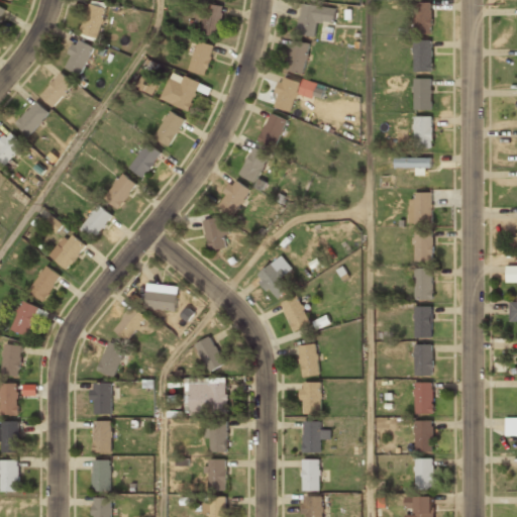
[(97,37),(106,7),(88,2),(80,32),(97,37)]
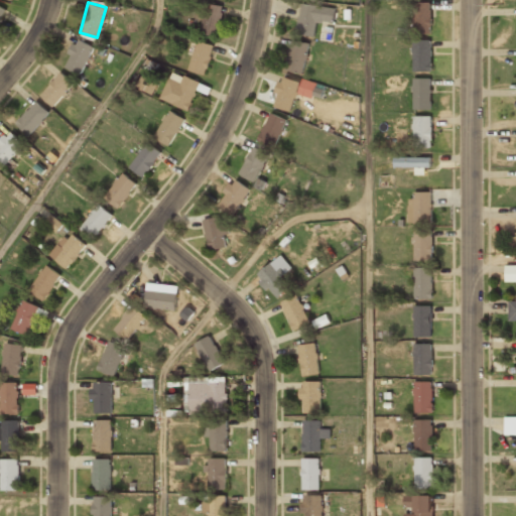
[(431,32),(431,2),(414,2),(414,32),(431,32)]
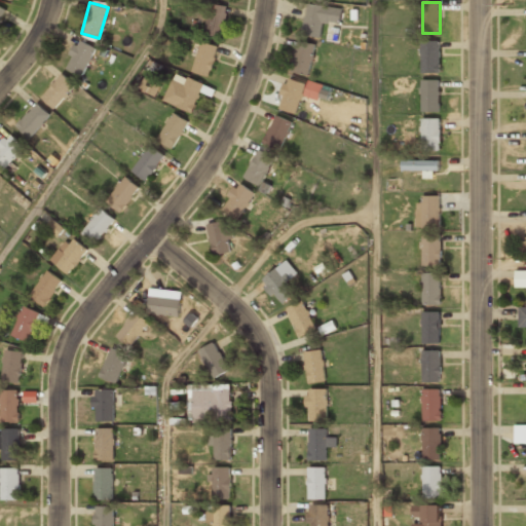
[(226,5),(208,3),(204,34),(223,36),(226,5)]
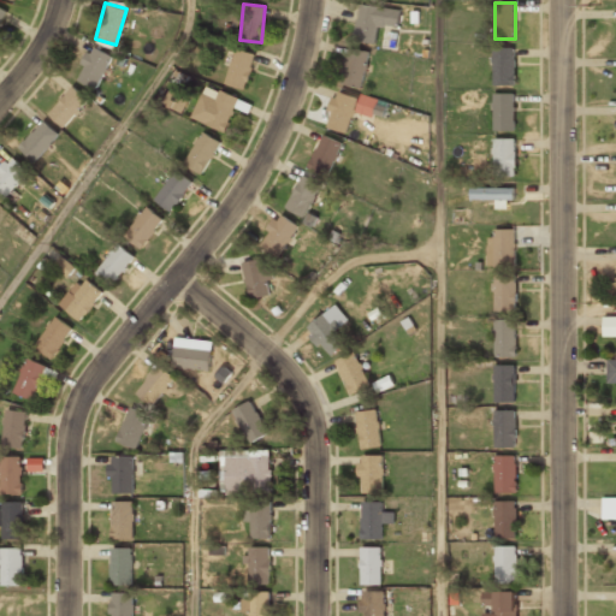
[(375,35),(378,25),(397,29),(400,11),(361,4),(356,33),(375,35)]
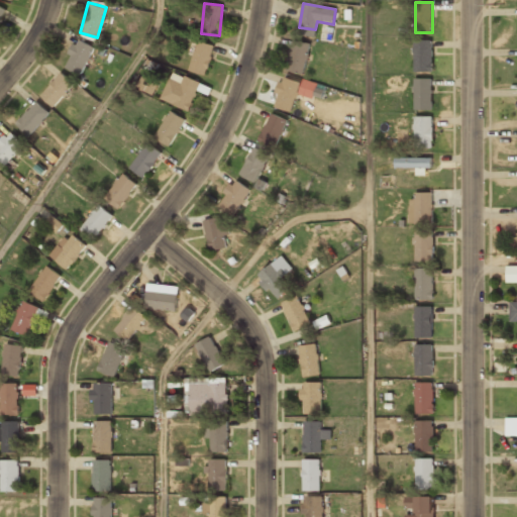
[(62,64),(79,74),(95,47),(77,36),(62,64)]
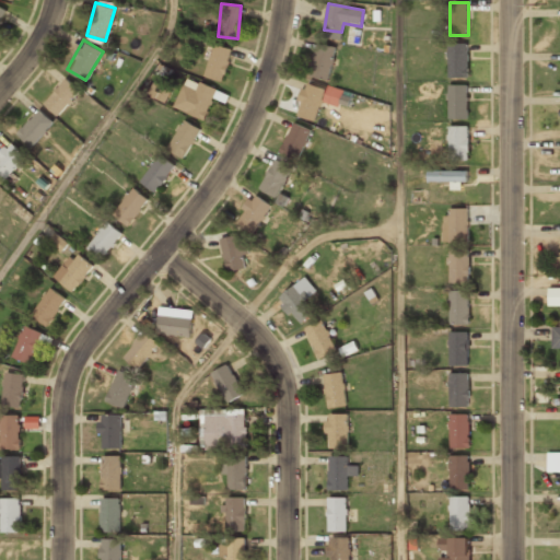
[(202,73),(221,80),(232,48),(213,42),(202,73)]
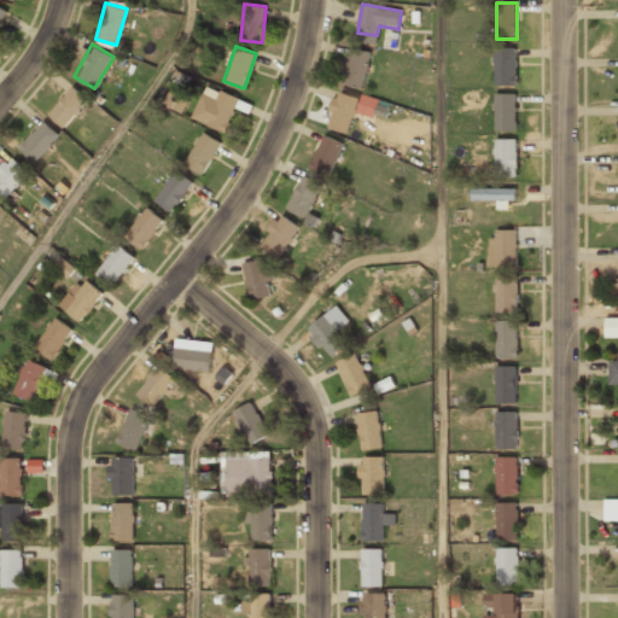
[(517,47),(496,47),(496,83),(517,83),(517,47)]
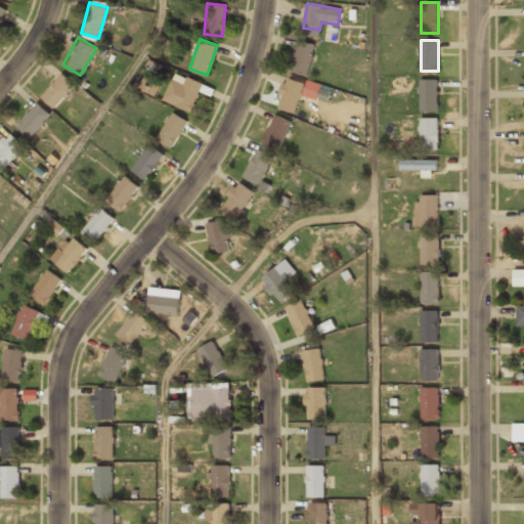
[(306,75),(314,46),(298,41),(290,71),(306,75)]
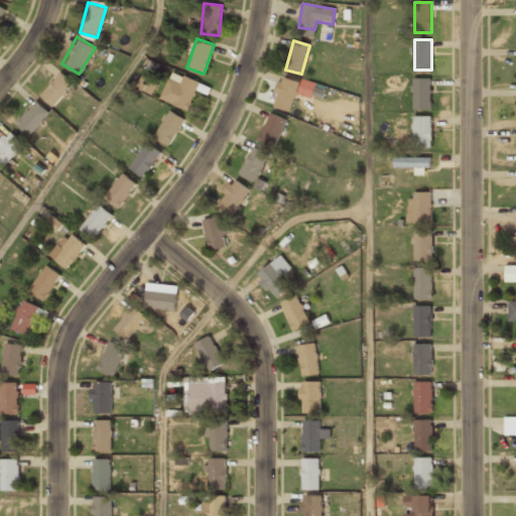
[(205,83),(170,70),(159,98),(188,110),(197,89),(202,91),(205,83)]
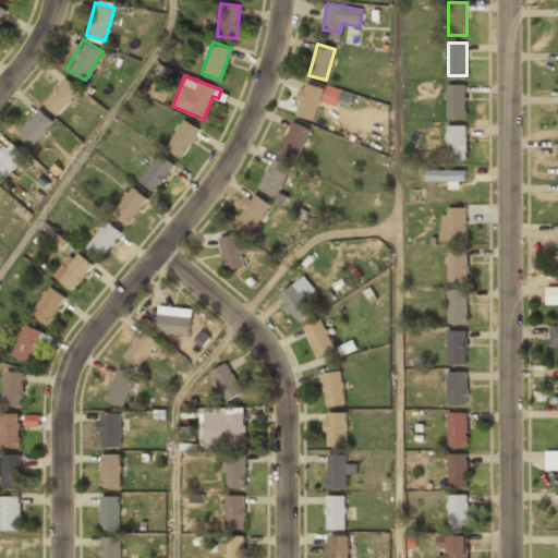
[(80,89),(65,76),(43,101),(57,114),(80,89)]
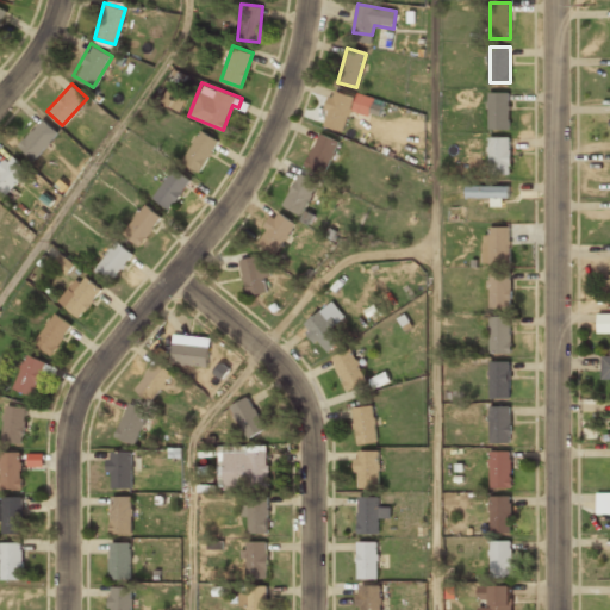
[(179,111),(186,98),(168,89),(161,103),(179,111)]
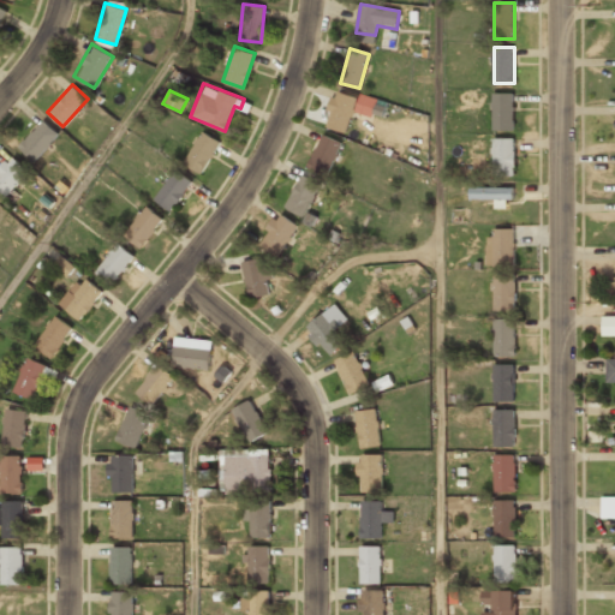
[(357,97),(334,91),(324,126),(347,132),(357,97)]
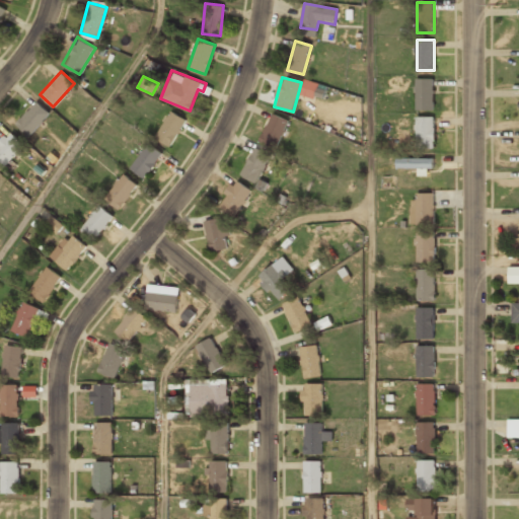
[(433,109),(433,78),(417,78),(417,109),(433,109)]
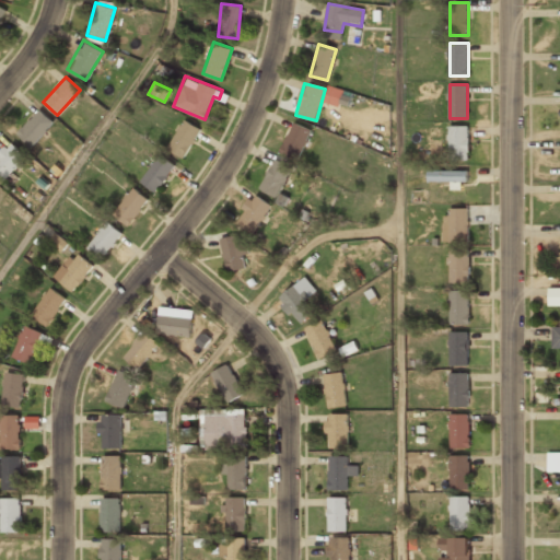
[(54,121),(39,107),(15,132),(30,147),(54,121)]
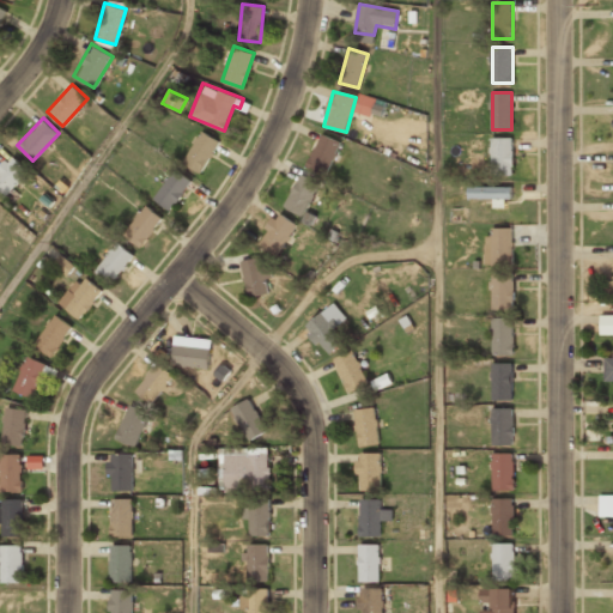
[(219,140),(200,129),(182,162),(201,173),(219,140)]
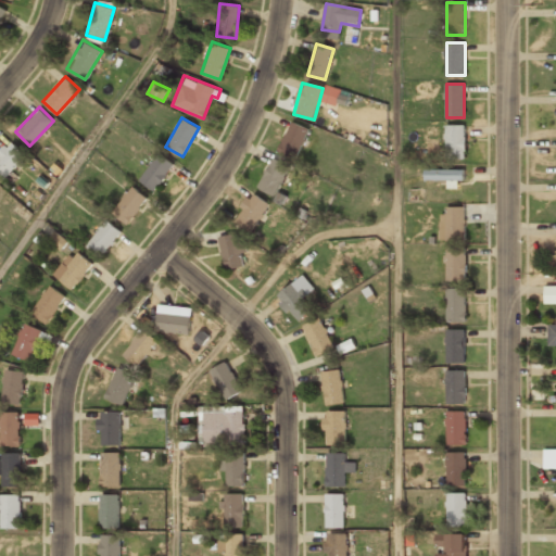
[(277,149),(295,158),(310,129),(291,121),(277,149)]
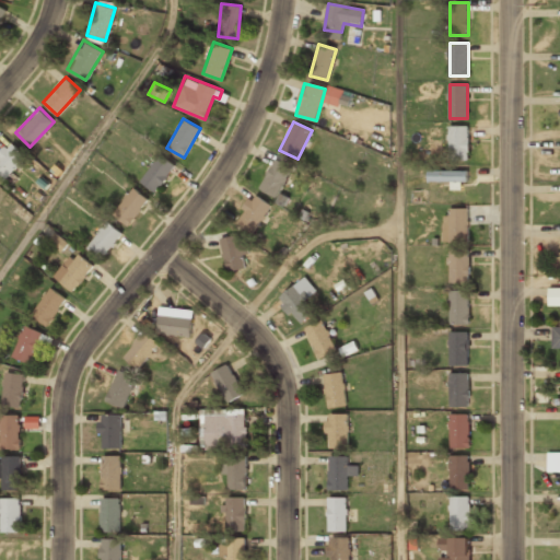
[(468,125),(450,125),(450,159),(468,159),(468,125)]
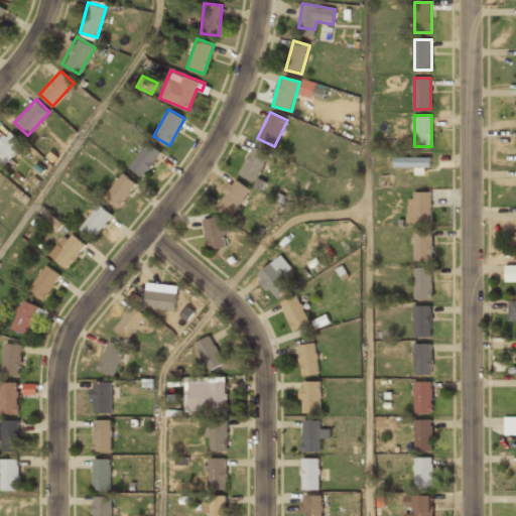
[(0,158),(5,163),(24,143),(10,130),(0,140),(0,158)]
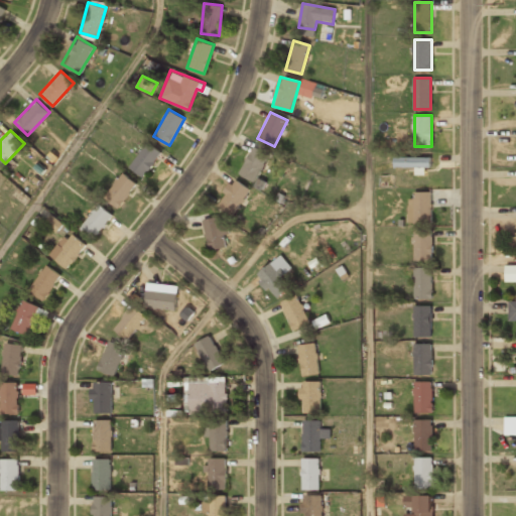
[(127,167),(143,178),(161,152),(146,141),(127,167)]
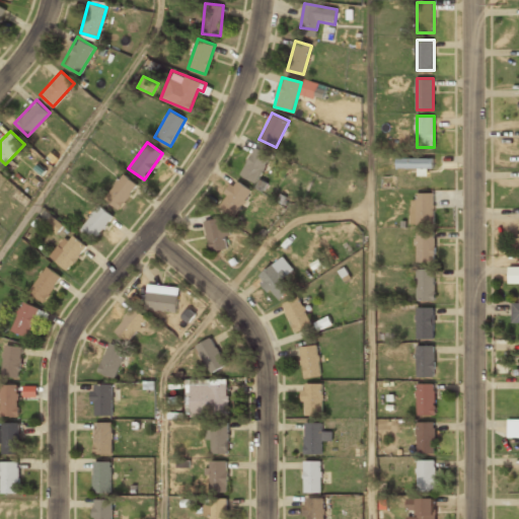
[(254,181),(271,155),(254,146),(239,173),(254,181)]
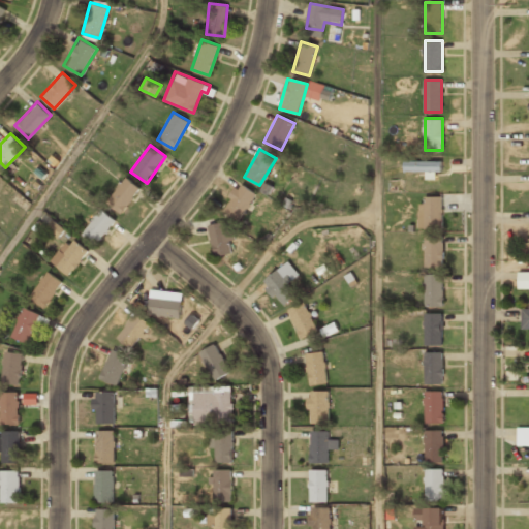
[(404,172),(441,172),(441,161),(404,161),(404,172)]
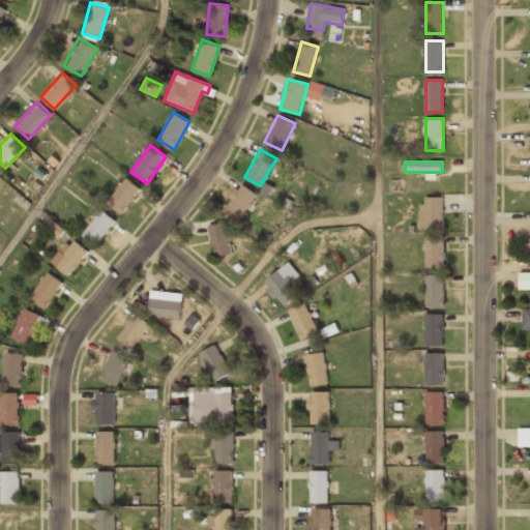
[(141,189),(125,177),(107,203),(121,214),(141,189)]
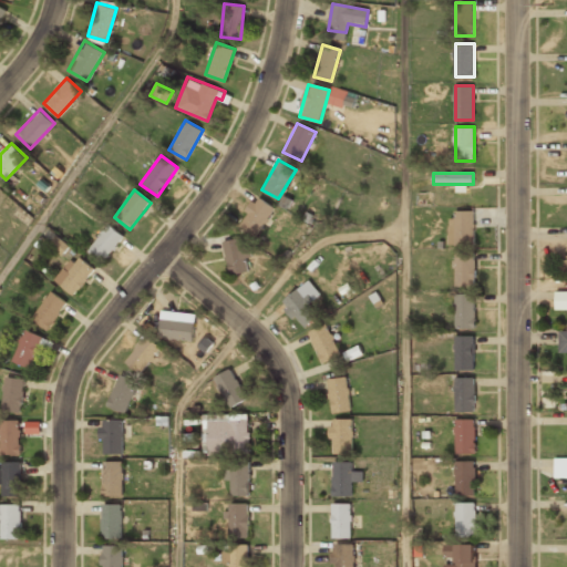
[(276,208),(257,195),(237,222),(256,235),(276,208)]
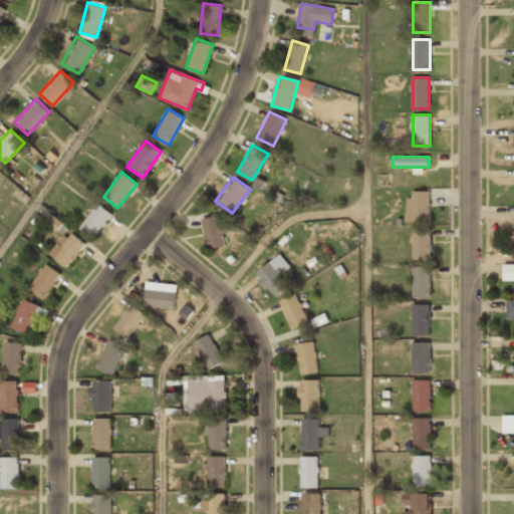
[(407,221),(429,221),(429,191),(407,191),(407,221)]
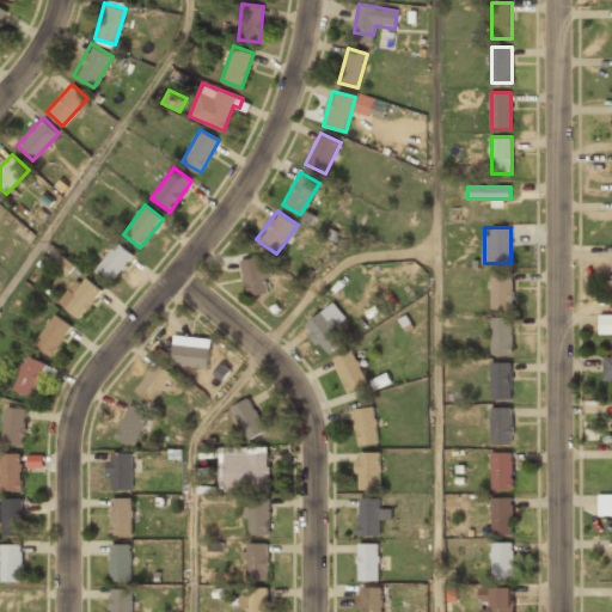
[(111,283),(133,255),(116,242),(95,271),(111,283)]
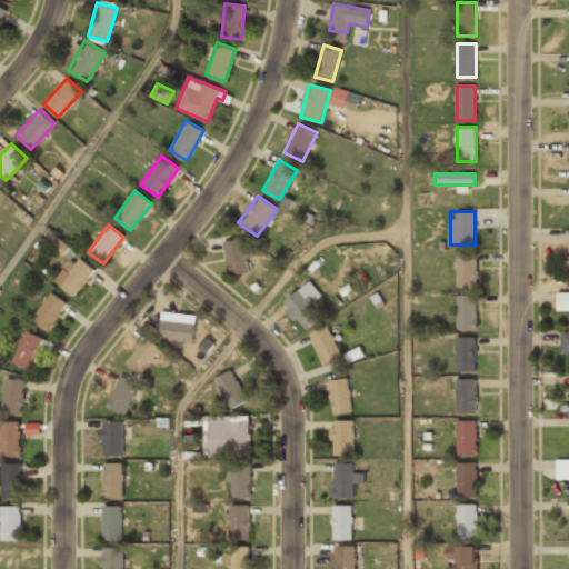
[(50,245),(61,257),(70,248),(59,237),(50,245)]
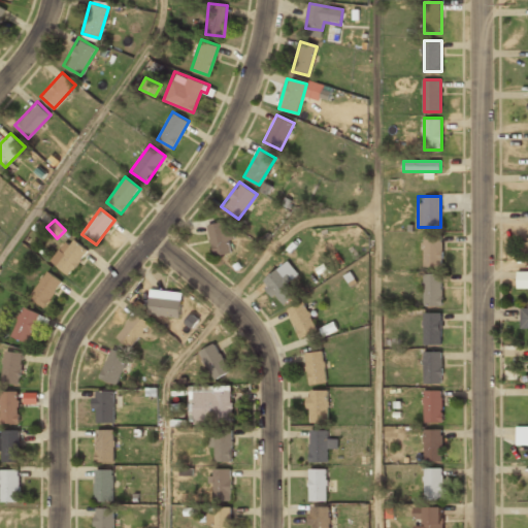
[(228,221),(207,225),(213,256),(234,252),(228,221)]
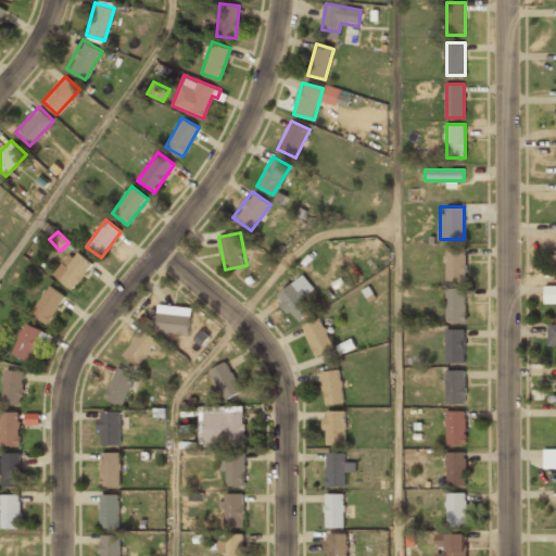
[(465,280),(465,247),(445,247),(445,280),(465,280)]
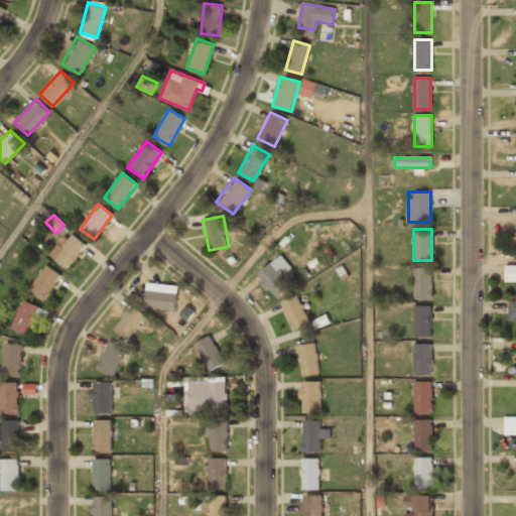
[(61,266),(86,250),(74,233),(49,249),(61,266)]
